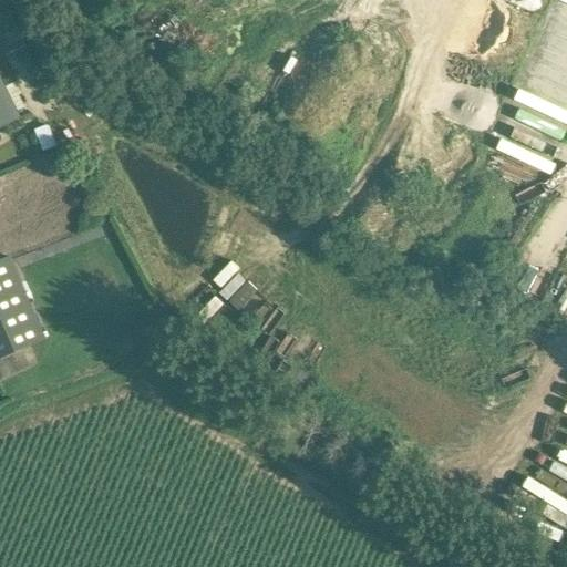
[(548,31),(566,37),(566,6),(557,3),(548,31)]
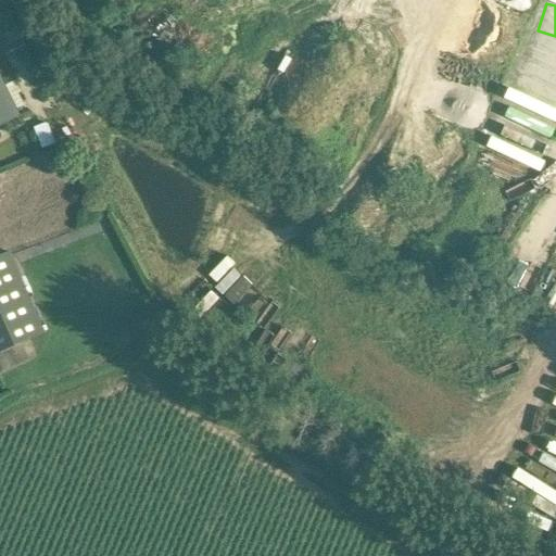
[(481,123),(509,58),(454,33),(425,98),(481,123)]
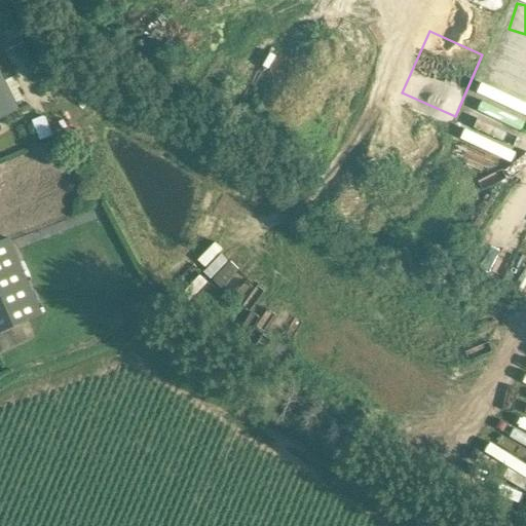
[(0,38),(0,37),(0,119),(21,109),(5,80),(19,74),(0,38)]
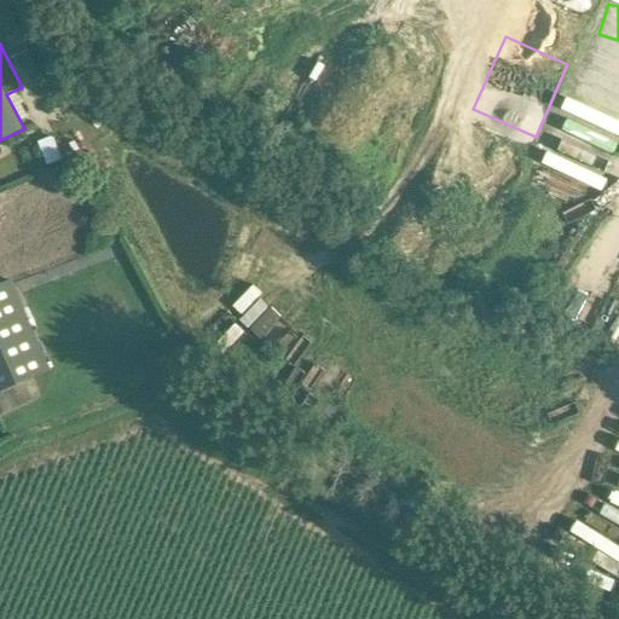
[(618,133),(618,79),(580,61),(550,123),(600,146),(608,128),(618,133)]
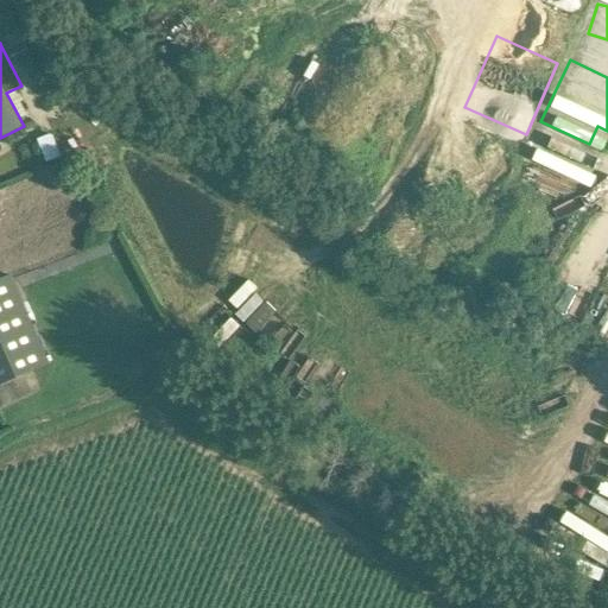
[(0,384),(49,365),(11,277),(0,280),(0,384)]
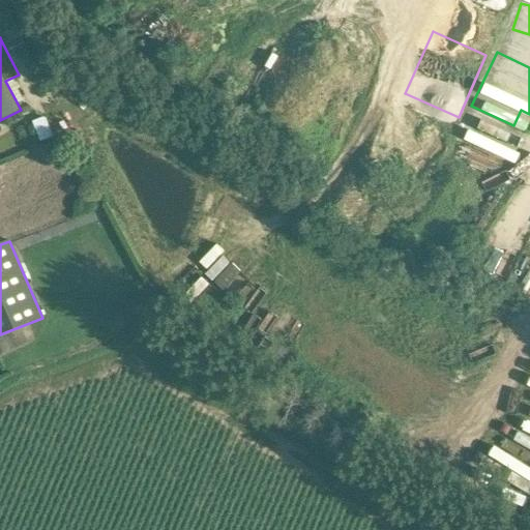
[(232,263),(222,241),(172,265),(182,287),(232,263)]
